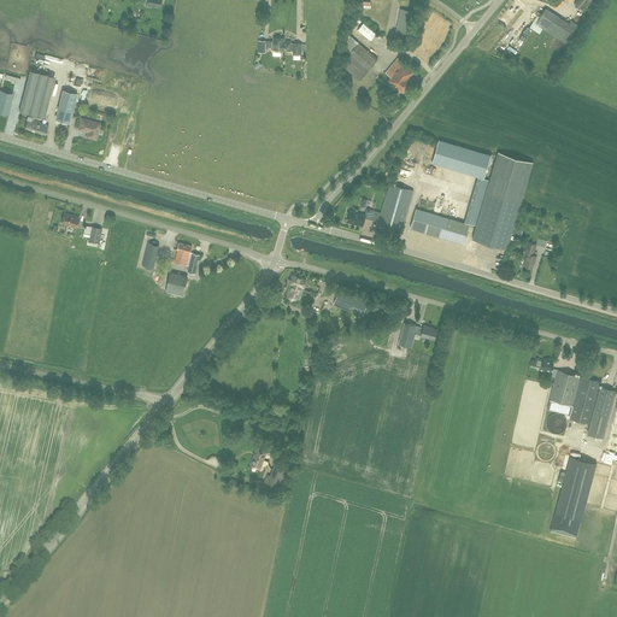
[(577,0),(575,4),(587,13),(597,0),(577,0)]
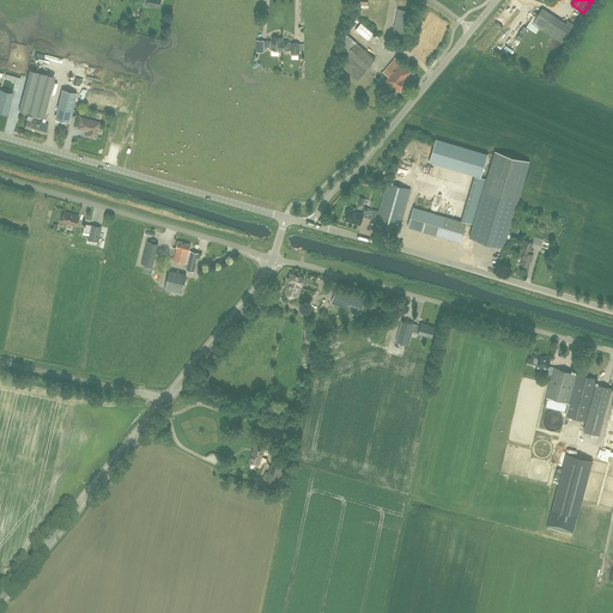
[(541,8),(532,23),(542,30),(552,16),(541,8)]
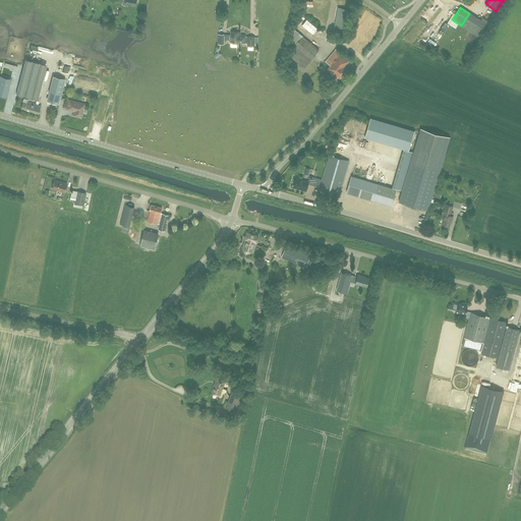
[(344,29),(344,27),(347,29),(347,24),(345,23),(348,9),(342,8),(338,27),(344,29)]
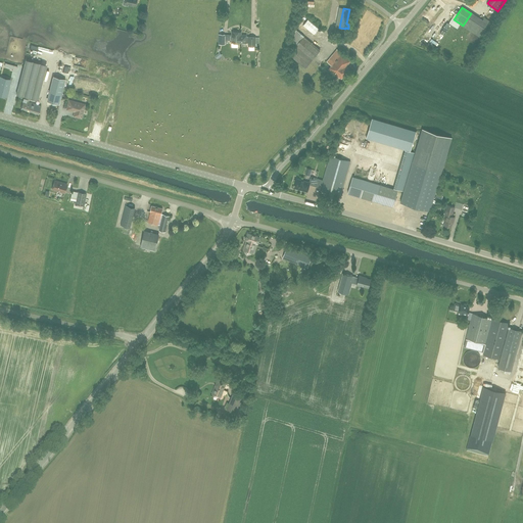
[(373,24),(378,15),(372,11),(370,13),(367,12),(369,10),(367,9),(364,13),(365,14),(363,17),(373,24)]
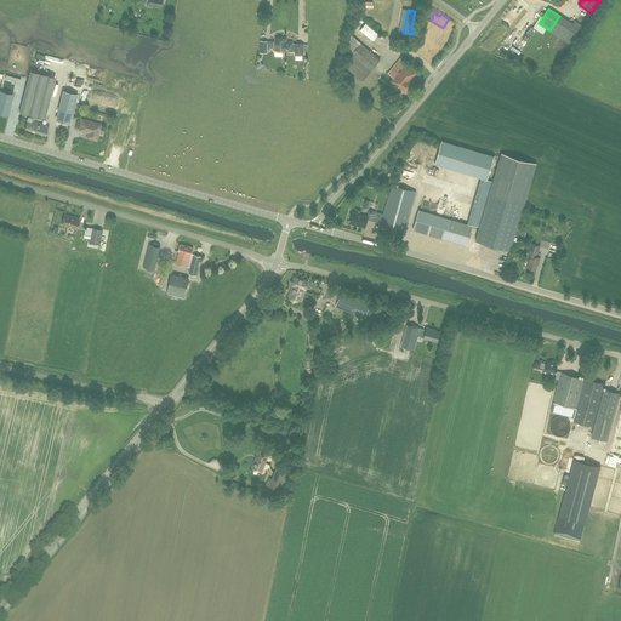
[(517,62),(535,32),(520,22),(514,18),(496,50),(517,62)]
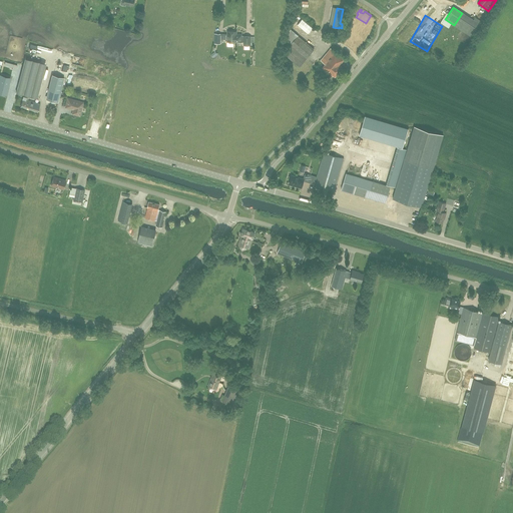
[(225,34),(224,39),(227,39),(227,42),(227,46),(233,46),(233,42),(236,42),(241,42),(241,36),(241,35),(236,34),(236,31),(227,31),(227,34),(225,34)]
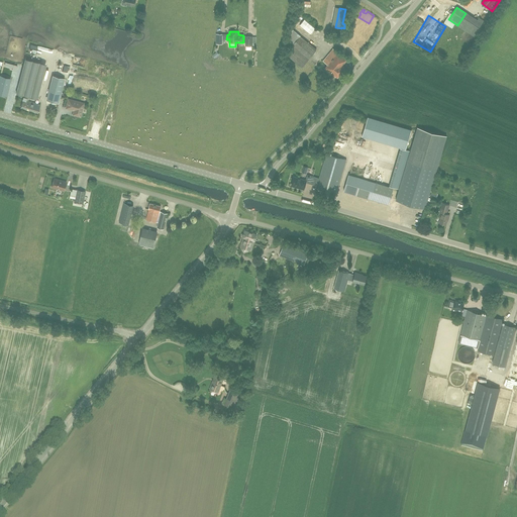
[(243,36),(243,42),(246,42),(245,45),(245,49),(251,50),(251,45),(252,45),(252,42),(252,36),(246,36),(243,36)]
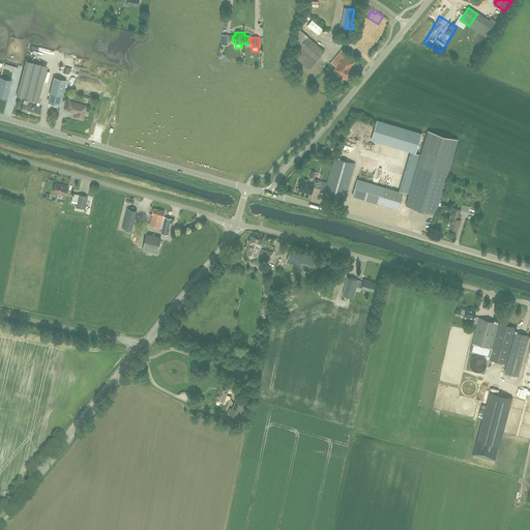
[(293,55),(308,67),(310,68),(323,52),(307,38),(293,55)]
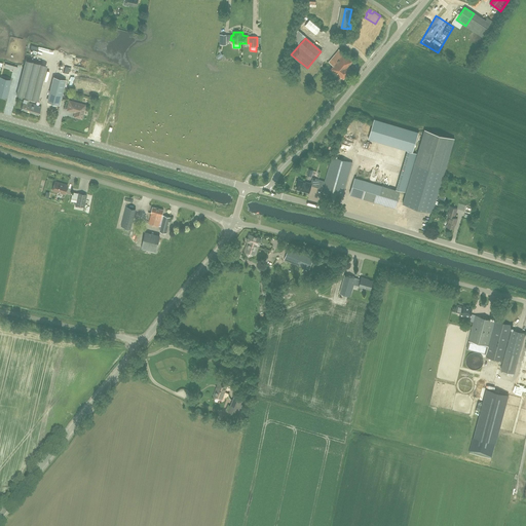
[(331,60),(336,64),(334,66),(331,70),(341,78),(342,77),(343,78),(350,70),(347,67),(352,61),(343,53),(339,49),(331,60)]
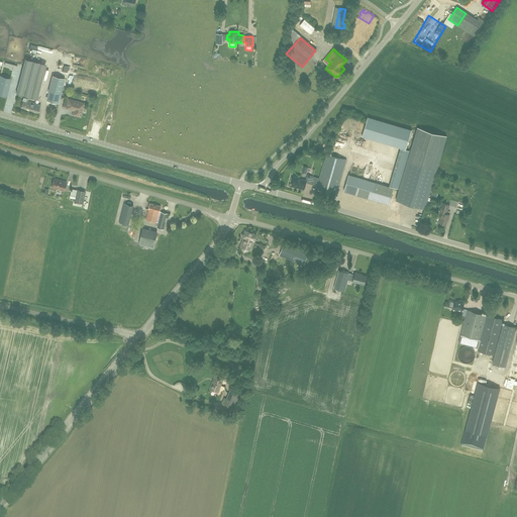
[(36,99),(45,65),(25,59),(16,93),(36,99)]
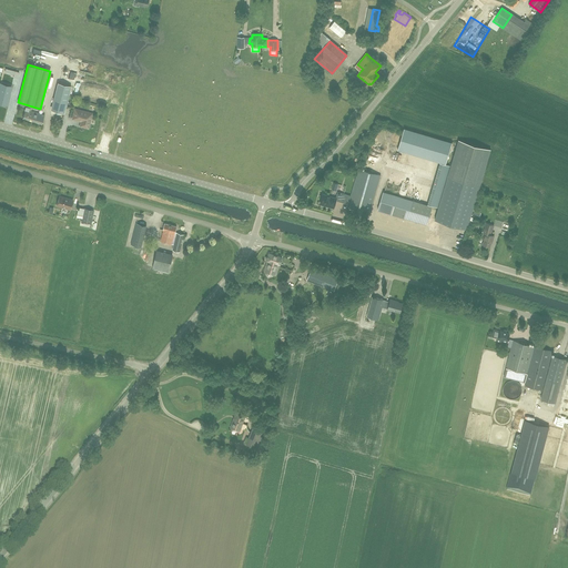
[(52,110),(64,113),(71,87),(59,83),(52,110)]
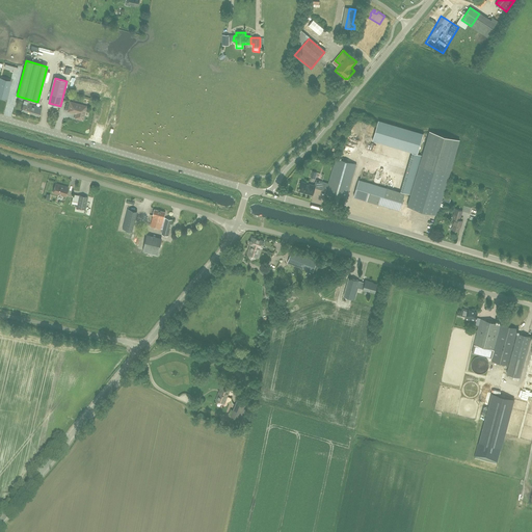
[(0,84),(0,97),(5,99),(10,81),(2,79),(0,84)]
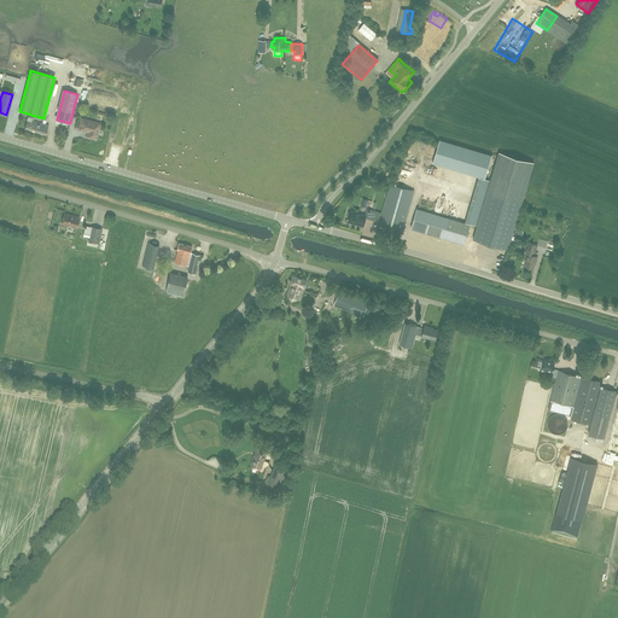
[(48,126),(31,120),(31,118),(28,117),(28,120),(24,128),(46,134),(48,126)]
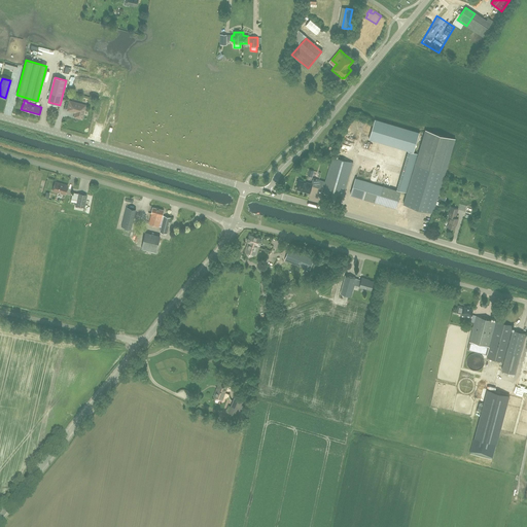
[(81,105),(70,102),(68,110),(75,112),(74,116),(81,118),(84,107),(80,106),(81,105)]
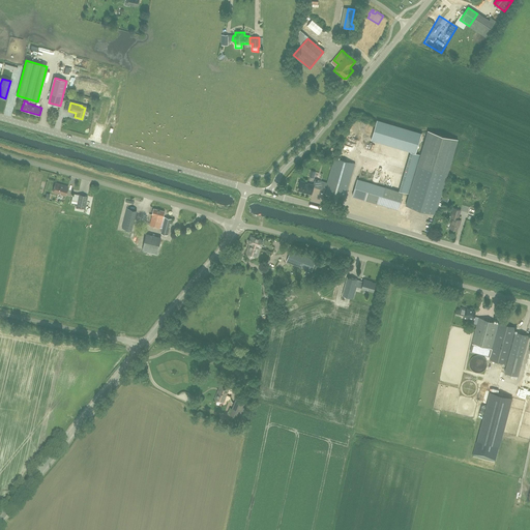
[(417,149),(421,129),(376,120),(372,140),(417,149)]
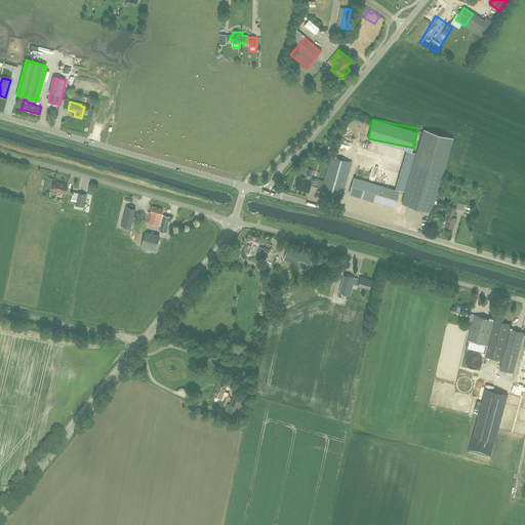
[(416,153),(413,163),(405,192),(402,203),(432,211),(443,172),(453,137),(423,129),(416,153)]
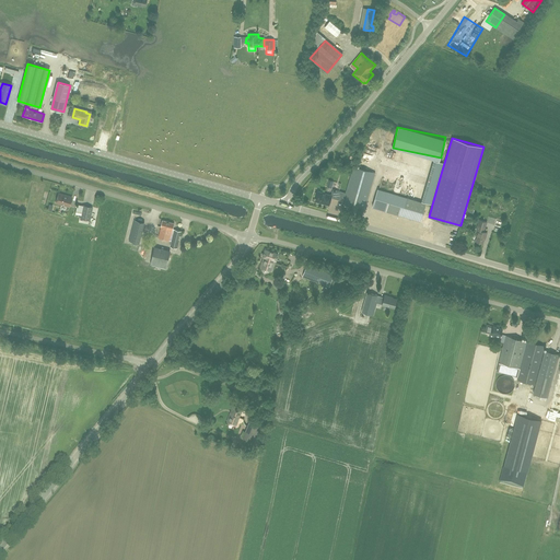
[(433,160),(421,201),(432,205),(441,174),(444,163),(433,160)]
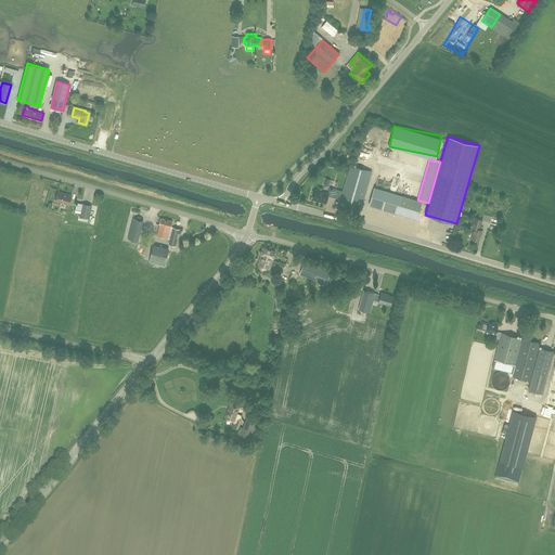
[(340,199),(362,206),(372,171),(350,165),(343,191),(330,188),(328,194),(315,190),(312,199),(326,203),(327,196),(340,199)]
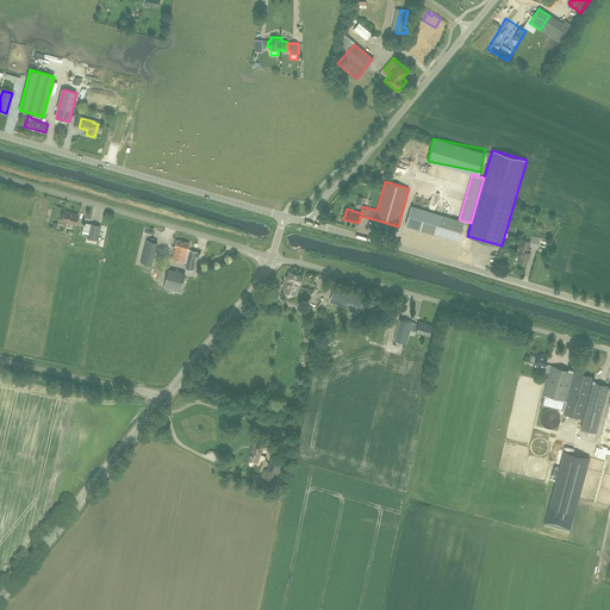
[(459,241),(464,222),(411,206),(405,225),(459,241)]
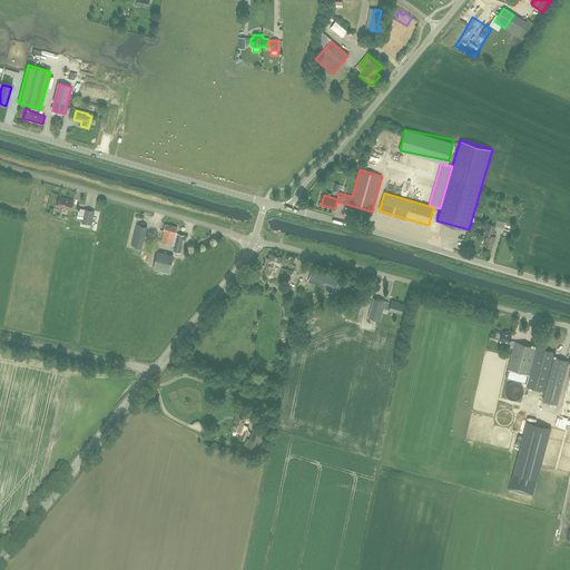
[(71,212),(75,202),(60,198),(58,208),(71,212)]
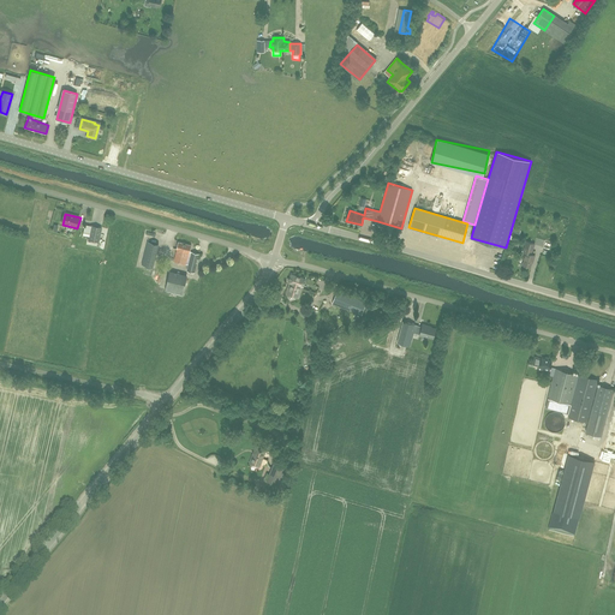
[(102,227),(90,225),(88,240),(99,243),(102,227)]
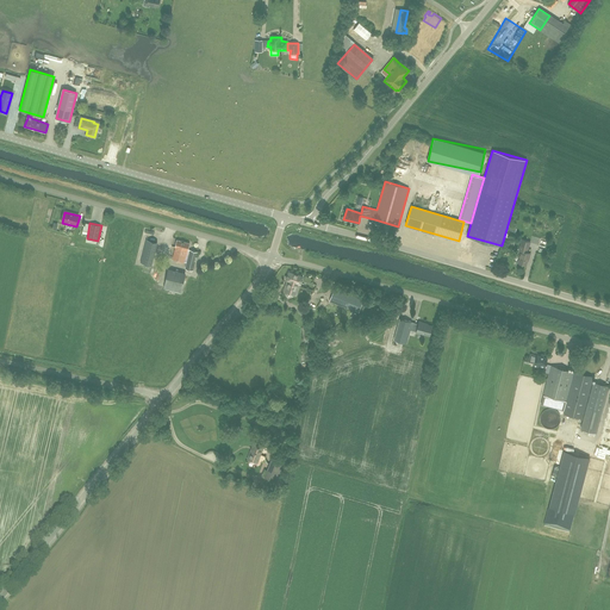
[(185,262),(187,262),(185,268),(193,271),(198,251),(188,249),(190,243),(178,240),(175,247),(173,259),(185,262)]
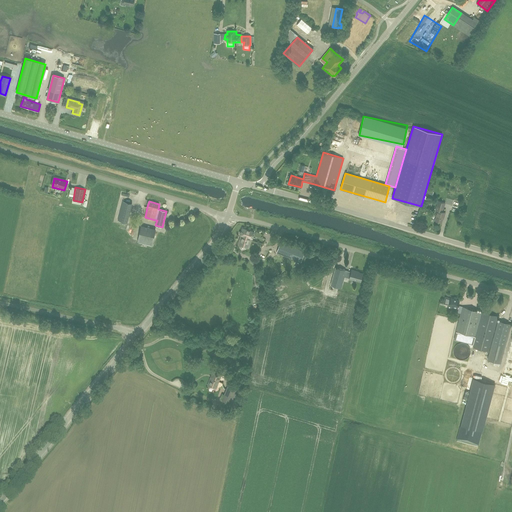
[(438,201),(436,207),(435,210),(437,211),(435,216),(436,217),(435,221),(442,223),(443,219),(445,213),(442,212),(445,203),(438,201)]
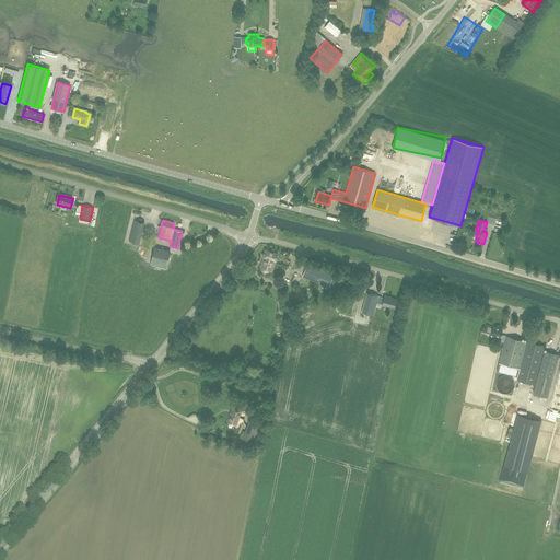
[(271,271),(275,260),(276,260),(278,254),(265,249),(263,256),(265,257),(260,268),(271,271)]
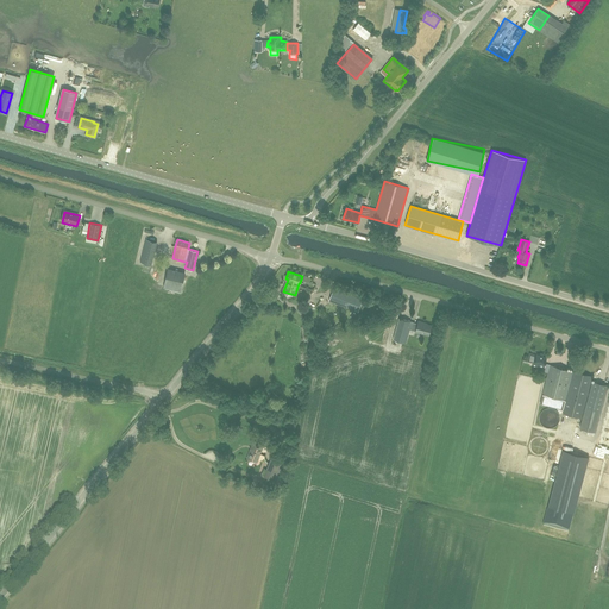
[(165,290),(183,290),(183,272),(164,272),(165,290)]
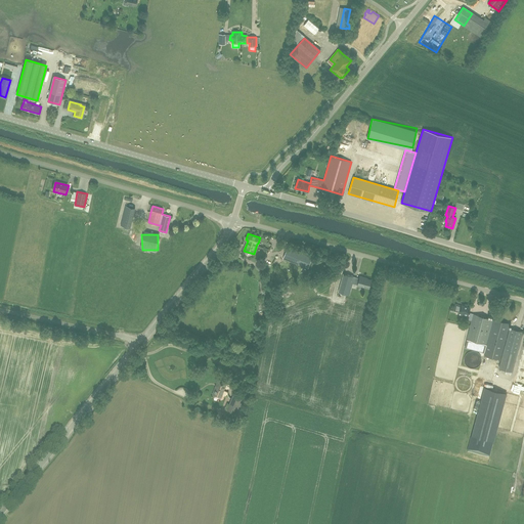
[(288,249),(284,258),(287,260),(308,268),(312,258),(291,250),(288,249)]
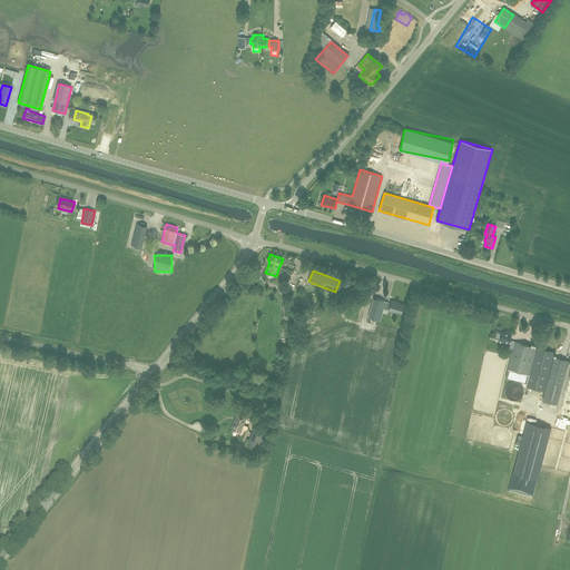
[(401,314),(404,304),(397,303),(397,302),(392,301),(391,303),(384,301),(374,297),(369,317),(379,321),(382,308),(389,310),(389,311),(401,314)]
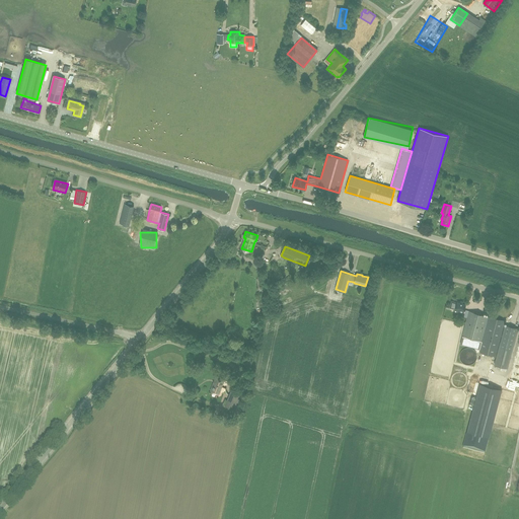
[(462,314),(463,311),(465,304),(457,302),(451,301),(450,307),(455,309),(459,310),(458,312),(458,313),(459,315),(461,315),(462,314)]
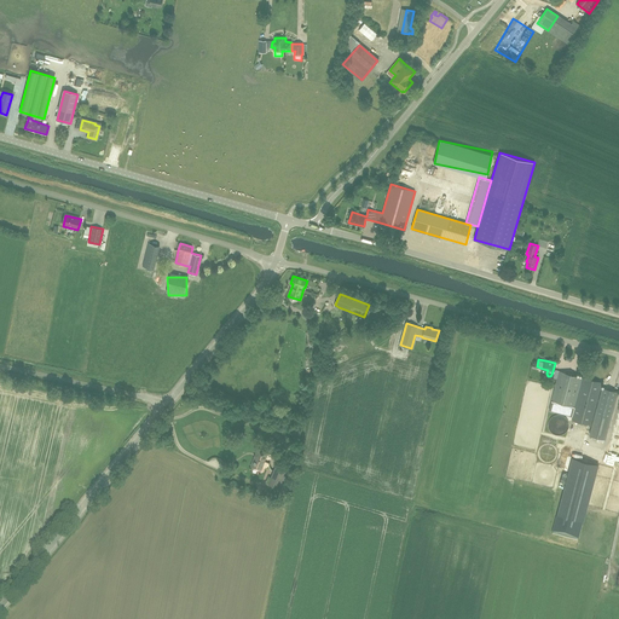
[(601,387),(602,385),(602,382),(584,377),(578,376),(560,371),(559,372),(557,379),(551,401),(549,410),(573,417),(572,420),(591,426),(591,424),(601,387)]
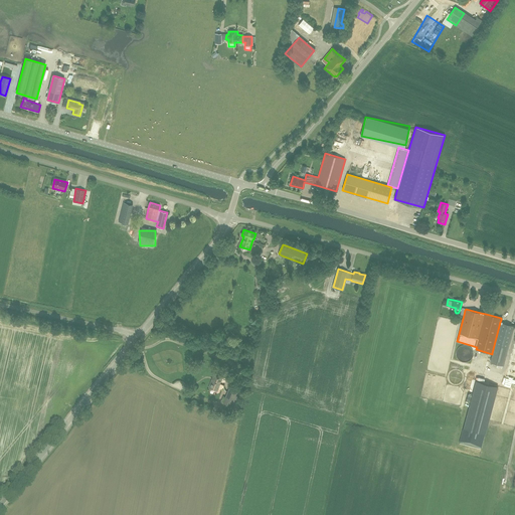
[(501,323),(491,362),(503,365),(514,326),(501,323)]
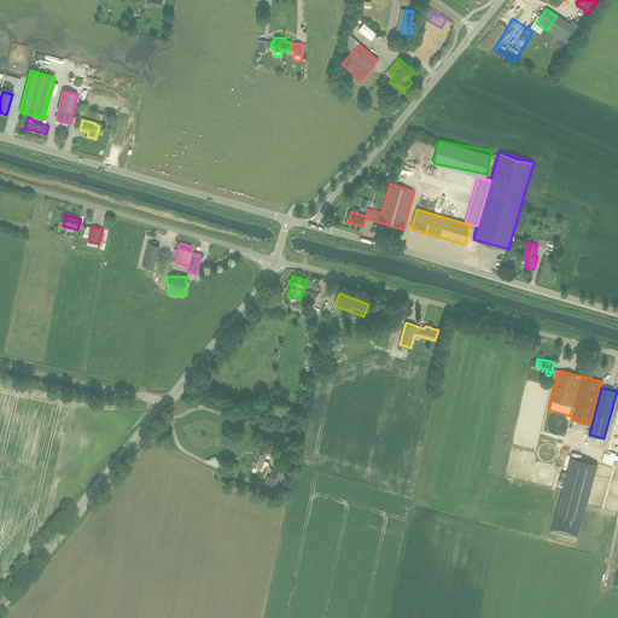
[(554,435),(558,435),(560,435),(564,433),(566,431),(567,427),(567,425),(567,421),(566,419),(564,417),(561,414),(558,414),(554,414),(552,417),(549,418),(548,421),(547,424),(548,427),(549,430),(552,432),(554,435)]
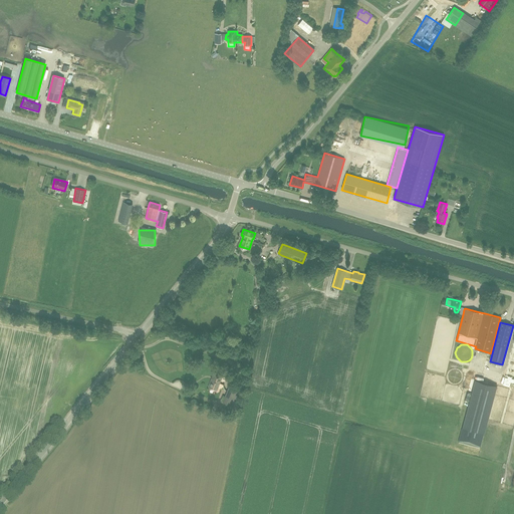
[(209,387),(217,391),(222,376),(214,373),(209,387)]
